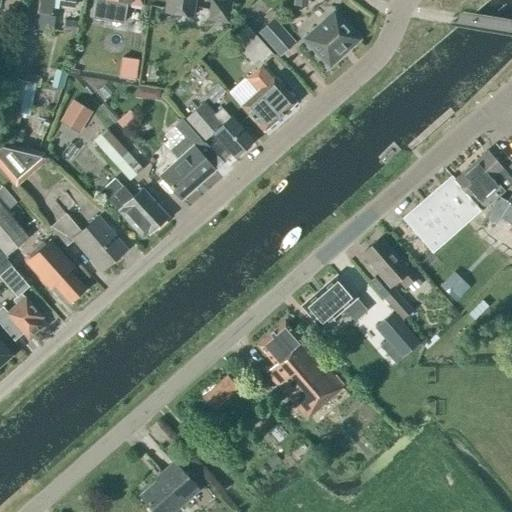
[(75,0),(77,0),(76,0),(38,0),(36,13),(51,15),(52,0),(75,0)]
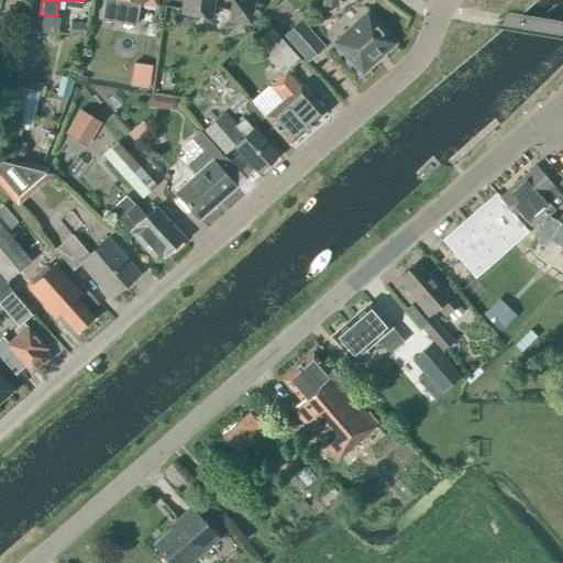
[(155,6),(156,0),(105,0),(102,21),(135,25),(139,3),(155,6)]
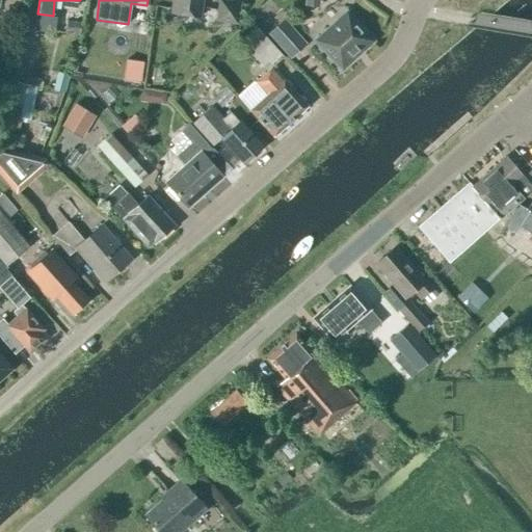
[(200,18),(202,0),(173,0),(170,12),(200,18)]
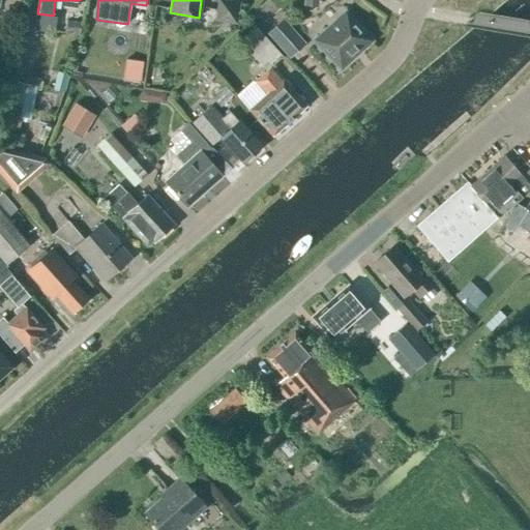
[(236,24),(239,3),(221,0),(218,0),(215,21),(236,24)]
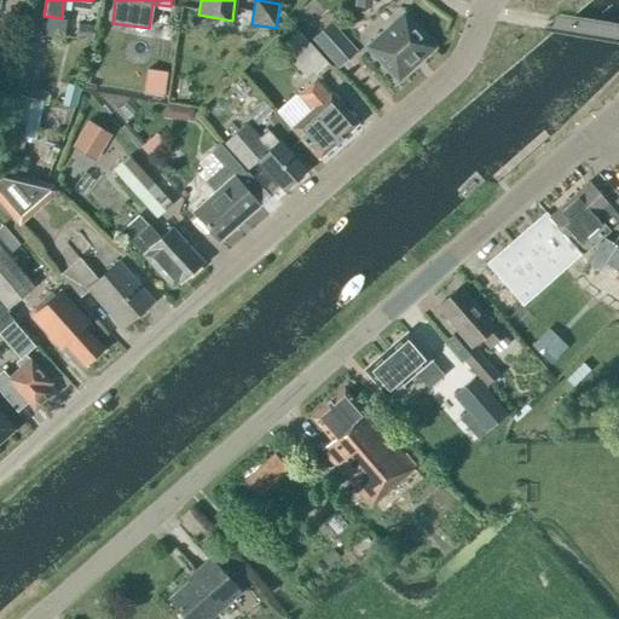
[(398,82),(434,48),(403,15),(377,39),(380,41),(369,51),(398,82)]
